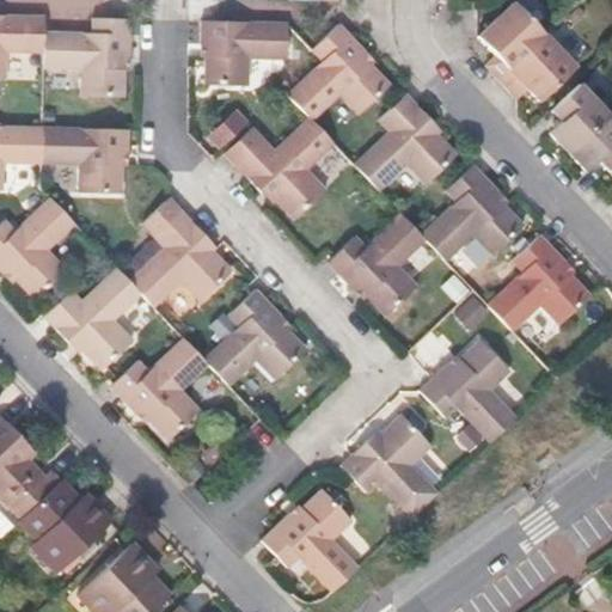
[(544,34),(513,2),(477,37),(489,49),(479,60),(497,79),(544,34)]
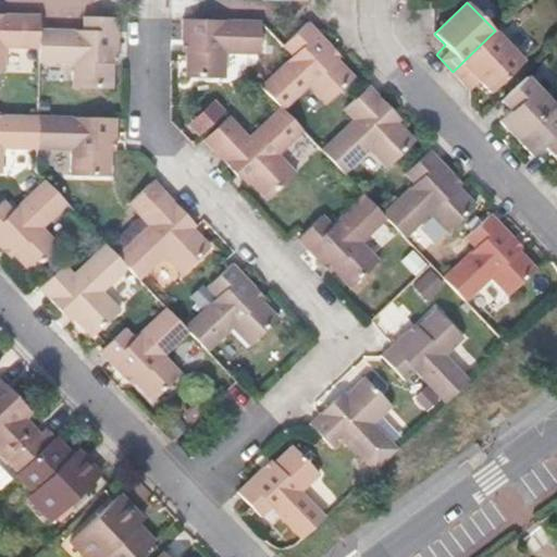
[(2,46),(37,46),(37,29),(37,15),(0,14),(0,72),(2,72),(2,46)]
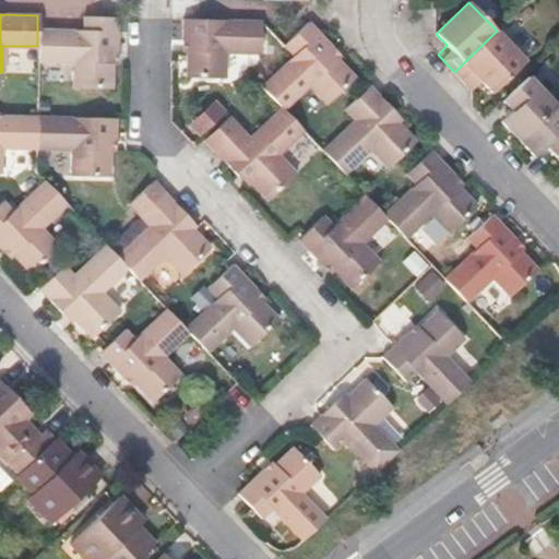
[(116,50),(117,33),(117,18),(82,18),(82,31),(37,30),(37,46),(36,62),(72,62),(72,87),(111,87),(111,50),(116,50)]
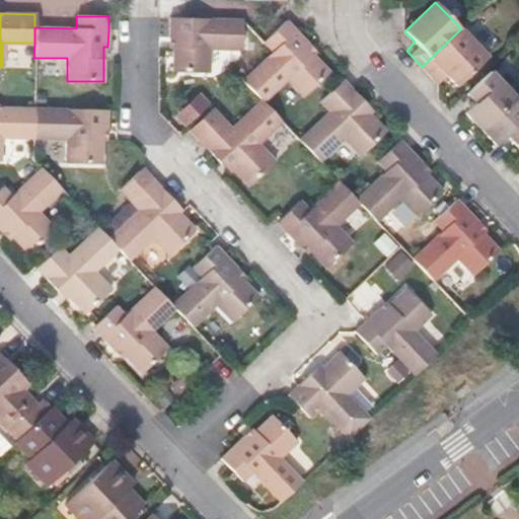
[(241,49),(240,19),(169,18),(169,33),(167,33),(167,38),(173,36),(173,71),(209,72),(209,48),(241,49)]
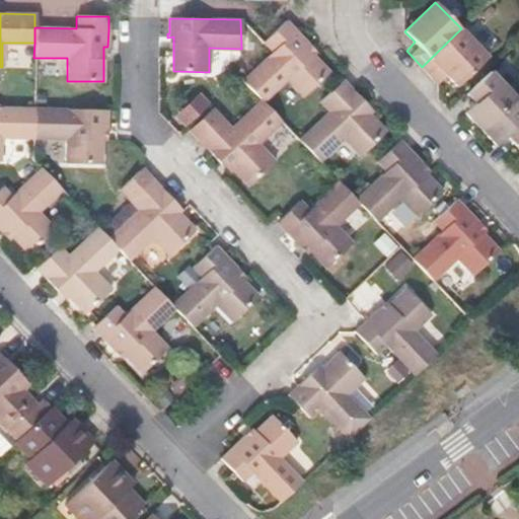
[(308,44),(297,31),(286,21),(264,43),(273,52),(243,80),(262,99),(264,102),(288,80),(303,96),(329,71),(306,46),(308,44)]
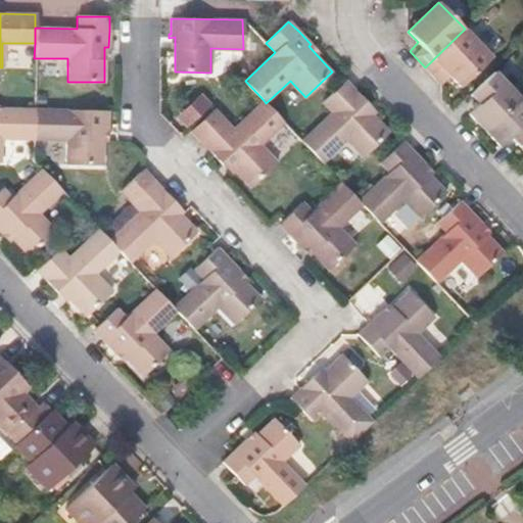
[(491,57),(465,29),(425,67),(441,85),(450,76),(460,87),(491,57)]
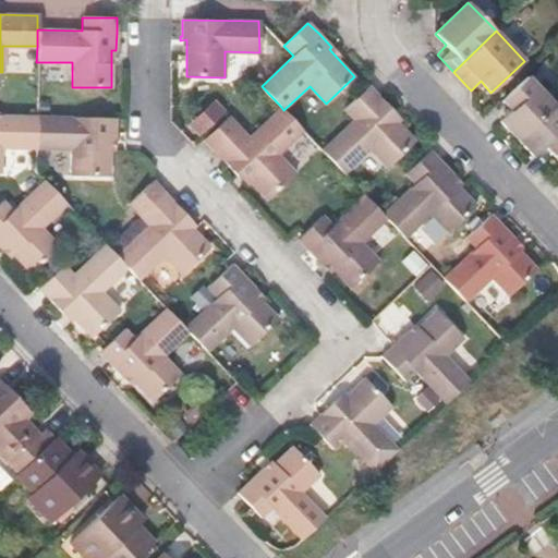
[(554,104),(528,76),(502,100),(511,110),(499,122),(517,138),(554,104)]
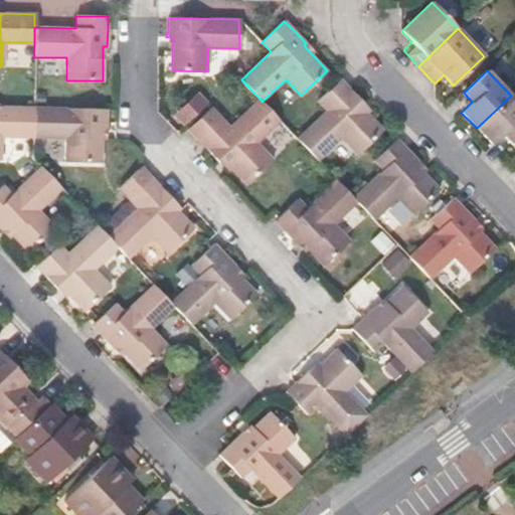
[(363,103),(351,91),(340,79),(335,84),(317,101),(326,111),(297,139),(318,161),(341,138),(358,155),(383,130),(360,106),(363,103)]
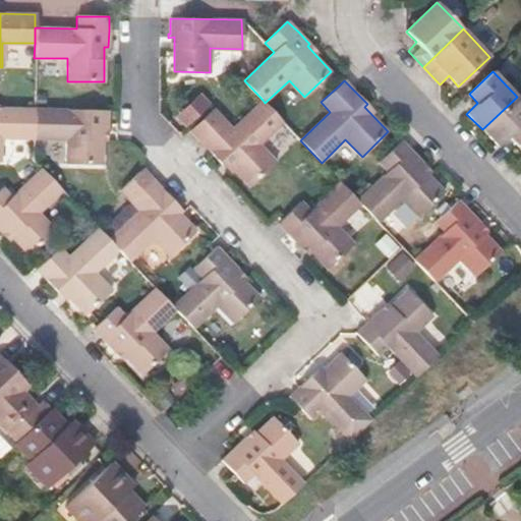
[(520,141),(520,101),(517,97),(482,129),(498,147),(509,135),(518,145),(520,141)]
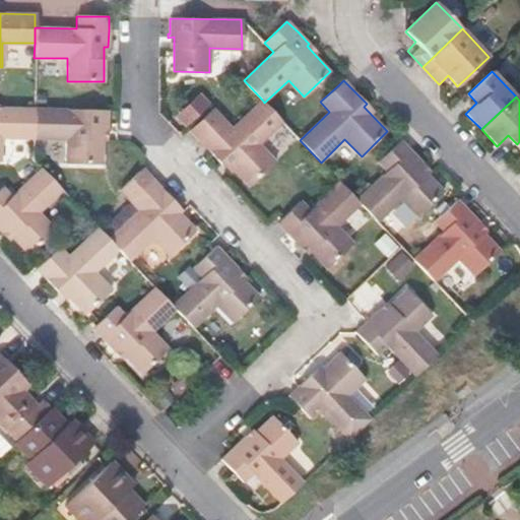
[(232,128),(222,119),(211,109),(197,123),(195,125),(189,130),(200,142),(209,152),(221,165),(224,161),(240,177),(249,187),(276,161),(259,144),(282,122),(264,103),(262,100),(232,128)]
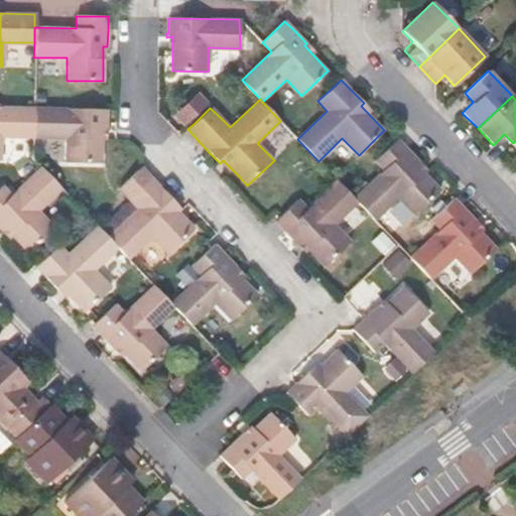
[(0,159),(0,160),(1,137),(32,137),(32,109),(0,107),(0,159)]
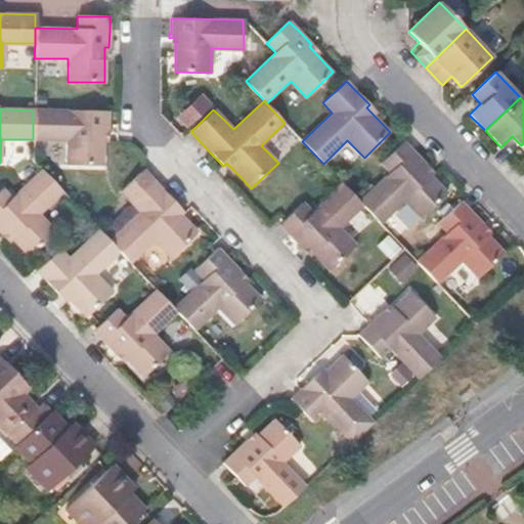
[(107,129),(108,112),(99,112),(86,112),(33,111),(33,139),(67,140),(67,164),(103,165),(103,129),(107,129)]
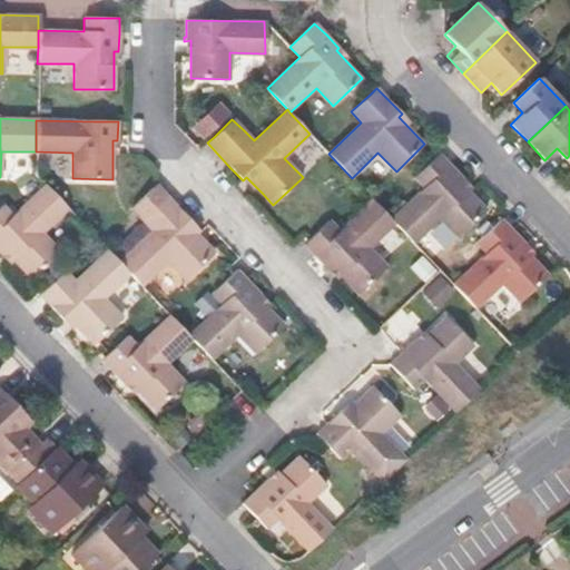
[(464,179),(451,166),(439,153),(432,159),(414,177),(424,187),(391,218),(395,223),(415,244),(441,218),(459,237),(488,209),(461,183),(464,179)]
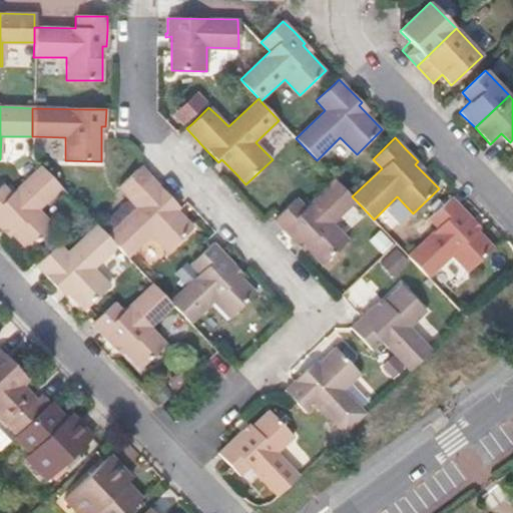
[(28,251),(49,232),(54,227),(38,209),(60,187),(40,165),(15,189),(9,195),(1,186),(0,186),(0,229),(0,230),(4,227),(28,251)]
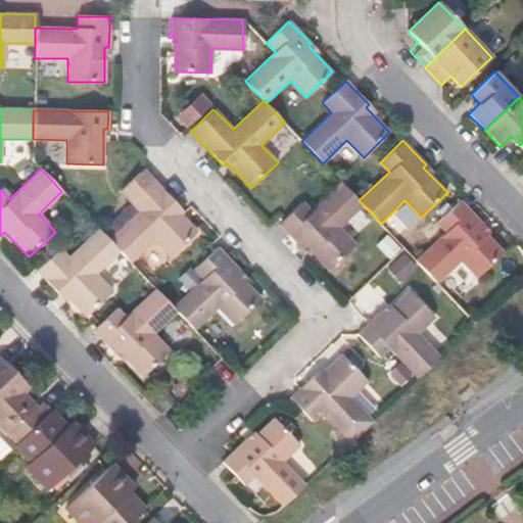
[(121,191),(130,201),(152,180),(142,170),(121,191)]
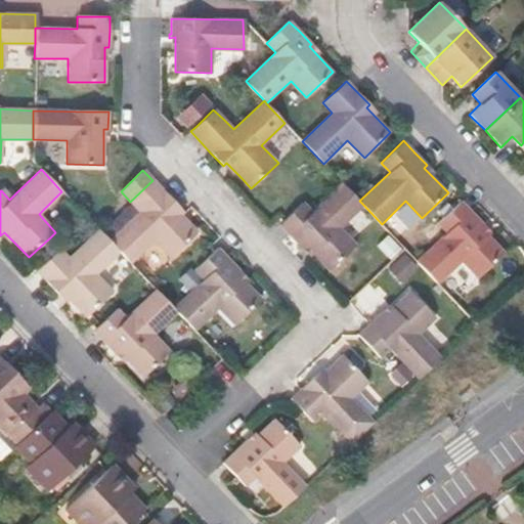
[(173,207),(175,205),(153,180),(130,202),(139,212),(108,241),(120,253),(130,263),(154,239),(171,257),(198,231),(173,207)]
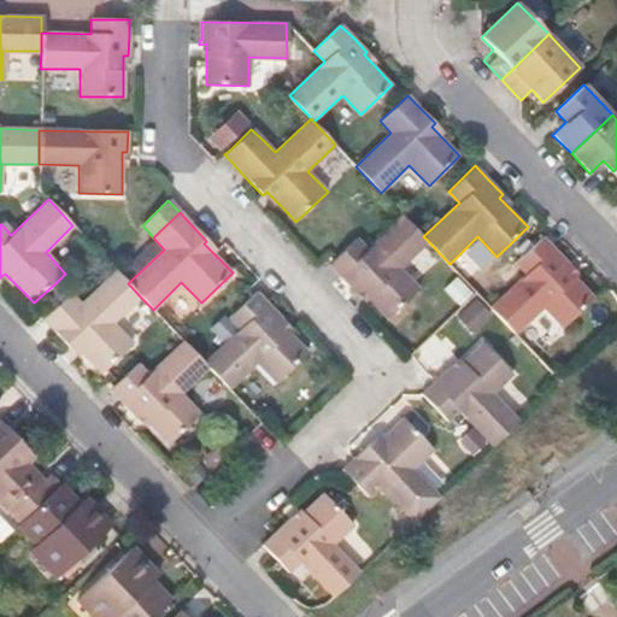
[(400,268),(428,241),(423,236),(403,216),(366,250),(356,239),(335,258),(329,264),(341,277),(356,293),(359,288),(389,318),(419,289),(400,268)]
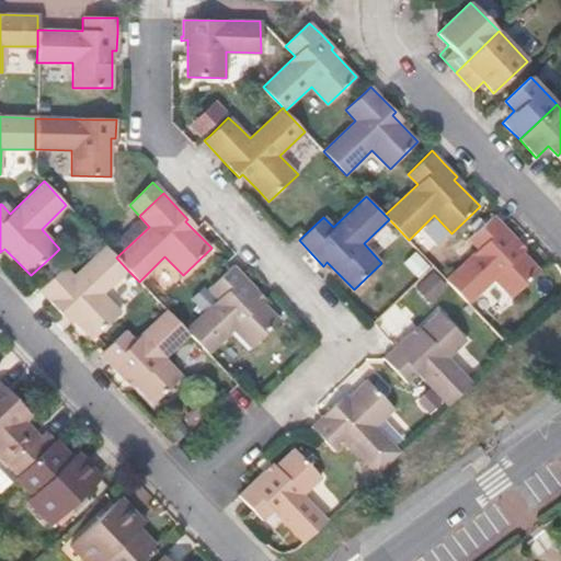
[(518,240),(505,227),(493,216),(488,221),(469,239),(479,249),(446,279),(469,304),(495,279),(513,299),(541,271),(515,244),(518,240)]
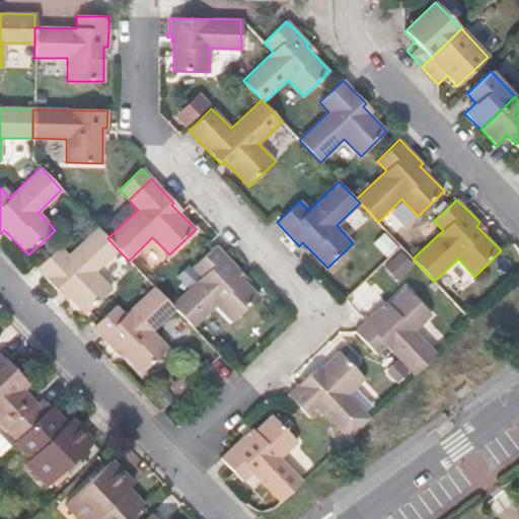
[(97,228),(67,257),(59,246),(42,263),(35,269),(45,280),(58,293),(62,290),(86,315),(100,301),(112,290),(95,274),(119,250),(107,238),(97,228)]
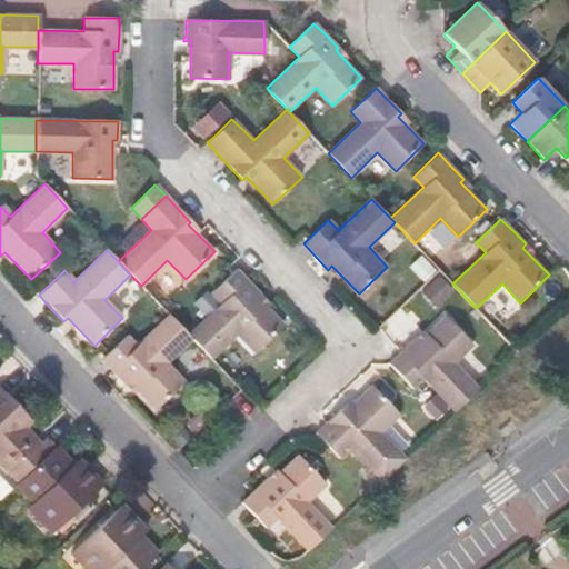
[(261,295),(247,281),(236,270),(229,275),(210,292),(220,303),(188,335),(192,340),(211,359),(238,335),(256,353),(285,326),(258,298),(261,295)]
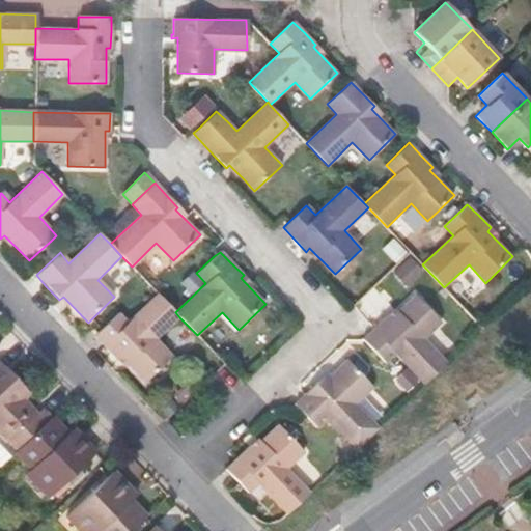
[(146,384),(155,375),(172,358),(156,340),(179,317),(175,312),(158,294),(127,324),(117,314),(112,319),(101,330),(94,335),(105,347),(117,360),(120,358),(146,384)]
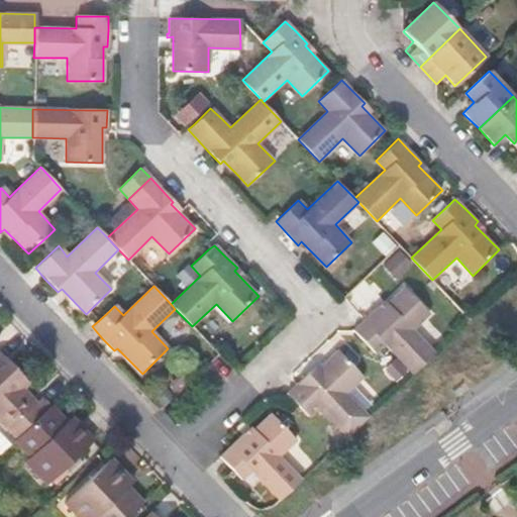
[(378,309),(365,320),(356,328),(376,353),(385,343),(414,374),(435,353),(414,330),(430,314),(405,288),(381,312),(378,309)]
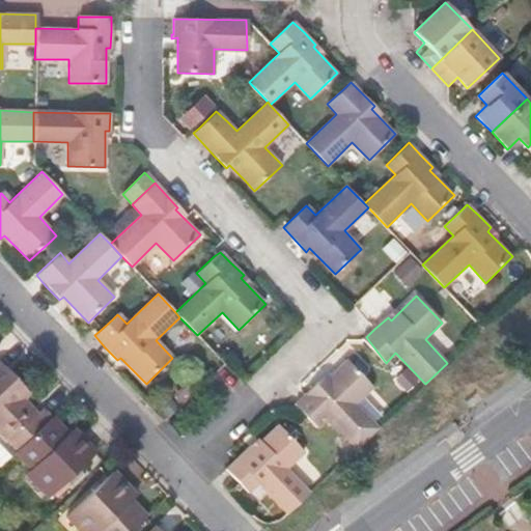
[(363,340),(386,363),(366,337),(363,340)]
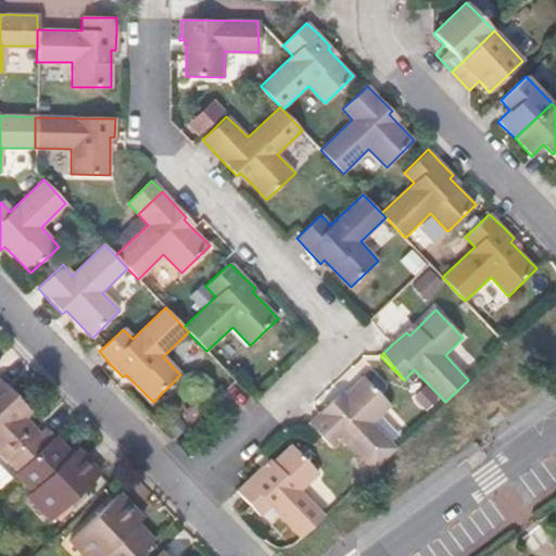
[(335,399),(320,413),(307,424),(314,430),(331,447),(342,438),(373,471),(396,447),(374,422),(391,404),(364,377),(338,402),(335,399)]
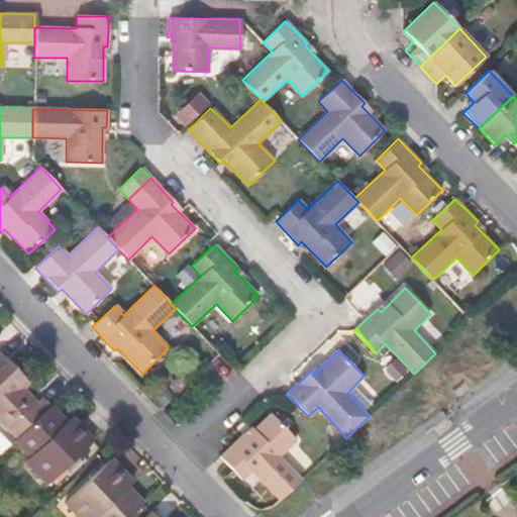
[(0,452),(15,439),(44,411),(17,381),(21,376),(0,352),(0,452)]
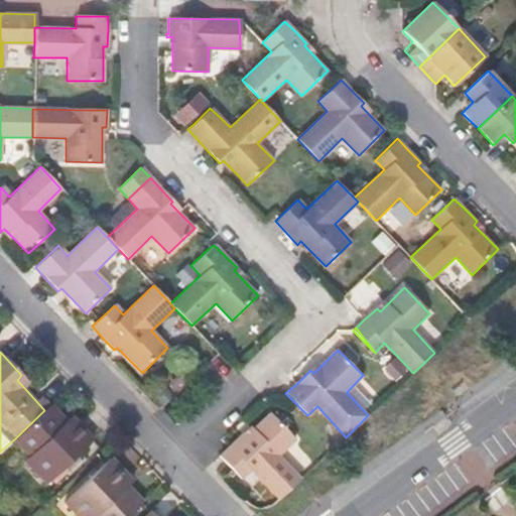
[(363,378),(351,389),(362,403),(375,392),(363,378)]
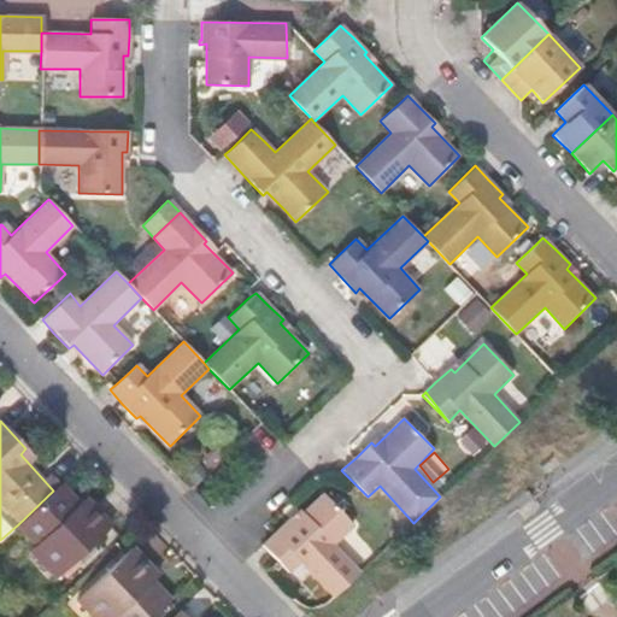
[(84,509),(60,483),(53,491),(18,524),(35,541),(29,548),(57,576),(111,524),(90,504),(84,509)]
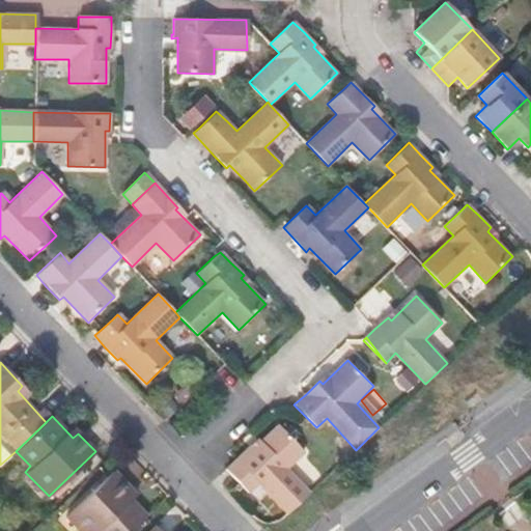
[(258,482),(289,513),(311,493),(287,470),(306,452),(279,425),(253,449),(250,446),(238,459),(227,469),(247,494),(258,482)]
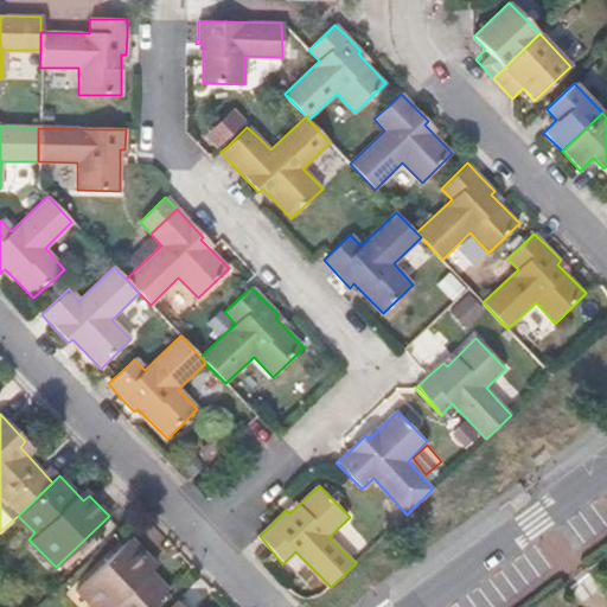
[(151,606),(168,590),(145,566),(151,560),(132,540),(77,589),(93,606),(151,606)]
